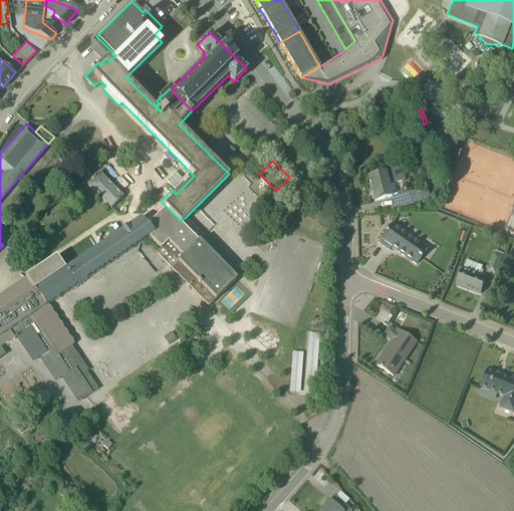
[(401,166),(367,174),(374,199),(391,195),(394,207),(411,203),(411,202),(422,199),(422,202),(431,200),(430,197),(432,196),(429,185),(398,193),(395,181),(405,178),(401,166)]
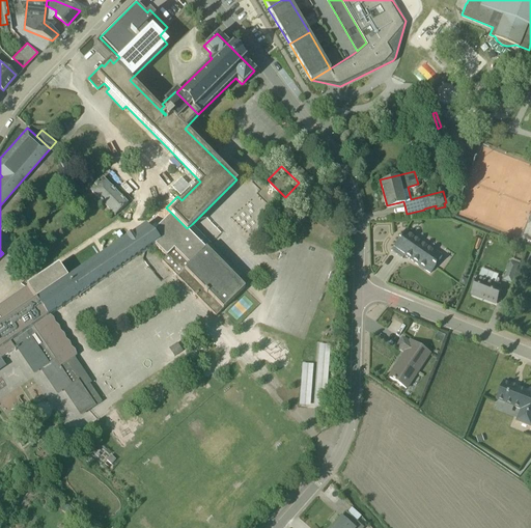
[(102,175),(89,188),(114,214),(128,201),(102,175)]
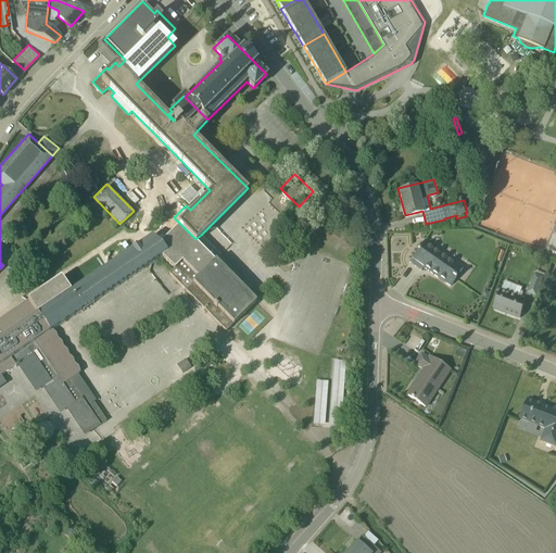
[(196,239),(174,217),(154,238),(152,234),(71,289),(61,275),(25,301),(41,325),(37,328),(0,352),(0,385),(5,381),(0,374),(9,368),(10,371),(17,365),(35,390),(41,386),(59,412),(65,407),(84,434),(105,418),(93,400),(96,399),(77,372),(70,377),(41,336),(162,254),(174,267),(168,272),(225,329),(255,300),(247,291),(252,286),(201,235),(196,239)]
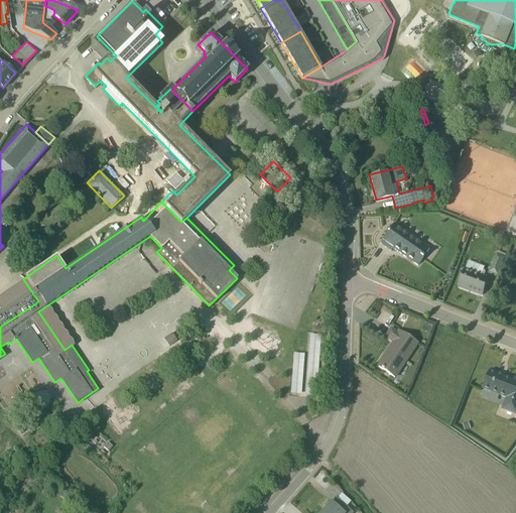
[(513,214),(506,229),(515,232),(515,202),(512,213),(513,214)]
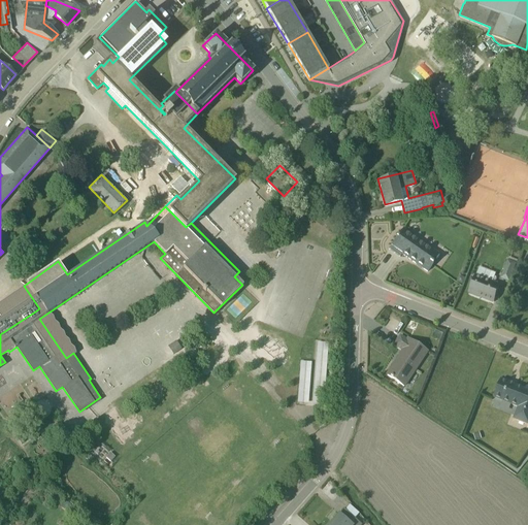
[(402,226),(389,247),(399,255),(401,252),(427,269),(439,252),(402,226)]
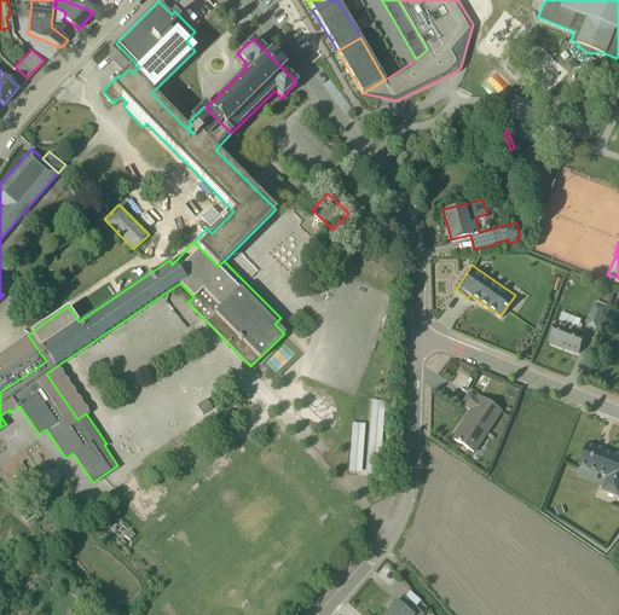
[(595,299),(585,323),(596,328),(606,302),(595,299)]
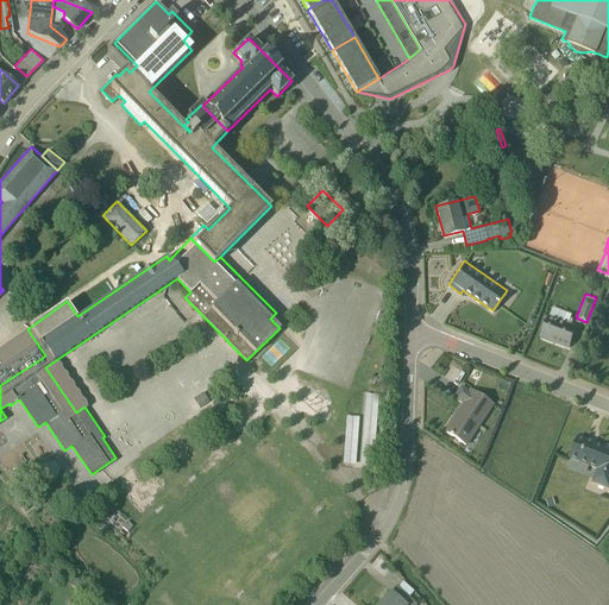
[(548,314),(540,334),(552,339),(553,338),(569,344),(569,345),(576,325),(567,321),(571,313),(552,306),(548,314)]
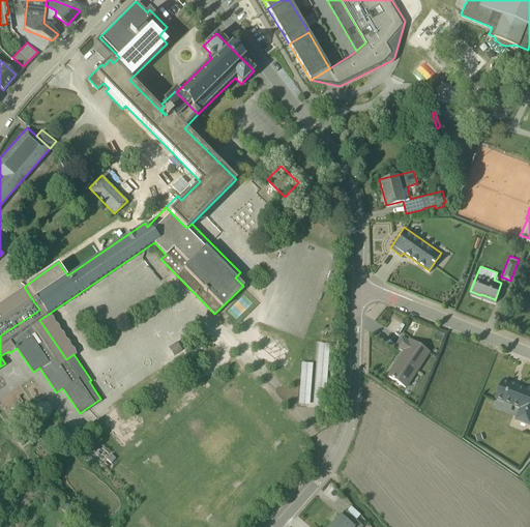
[(20,267),(15,272),(21,279),(24,275),(26,273),(20,267)]
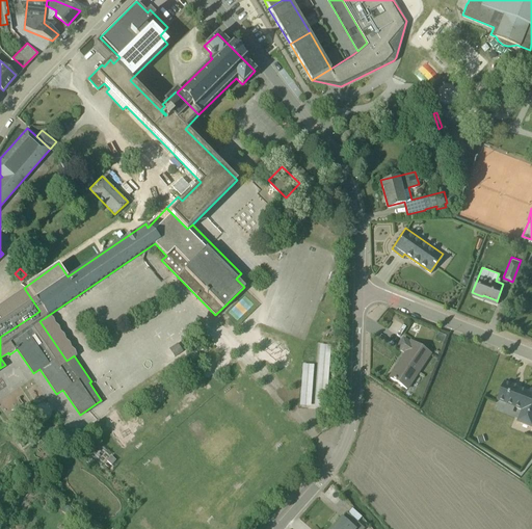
[(461,275),(459,282),(466,284),(468,278),(461,275)]
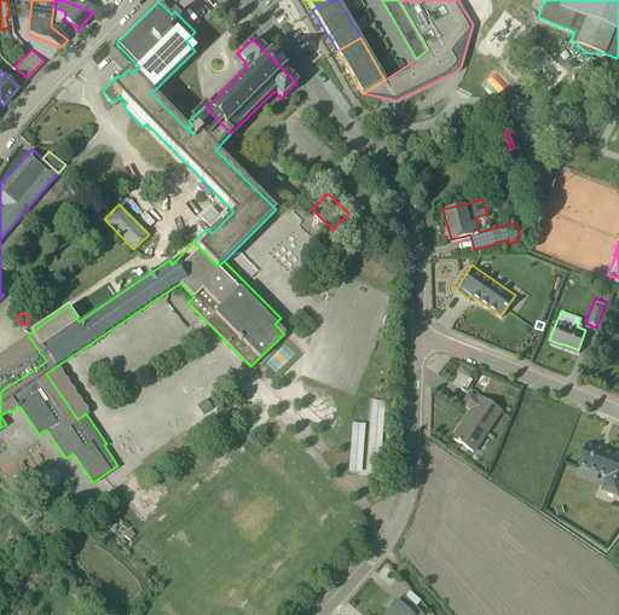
[(509,384),(505,393),(515,396),(519,388),(509,384)]
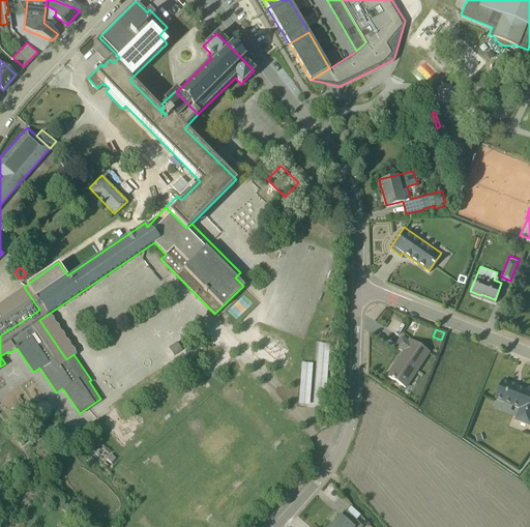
[(406,387),(430,351),(409,338),(402,348),(404,349),(387,375),(406,387)]
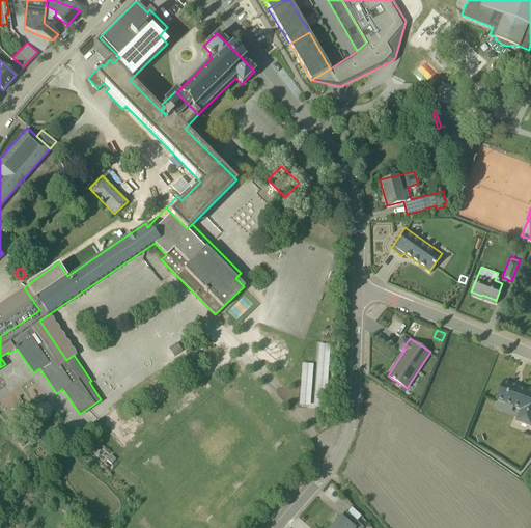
[(182,349),(176,341),(168,346),(173,355),(182,349)]
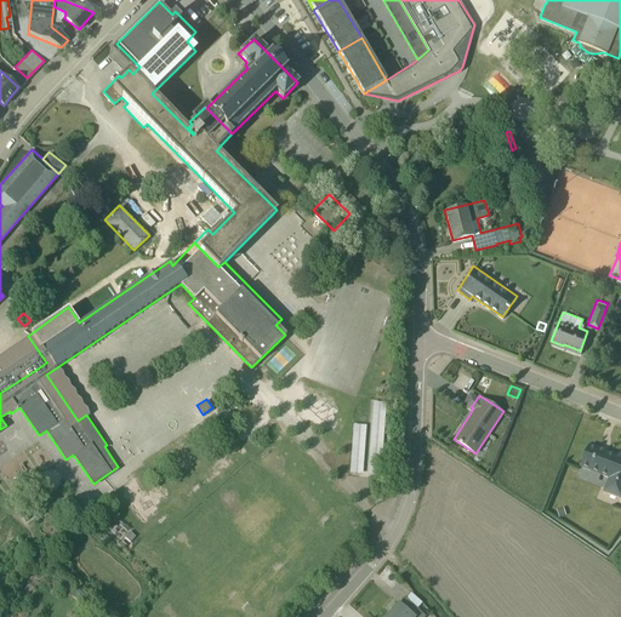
[(380,473),(386,400),(374,400),(368,472),(380,473)]
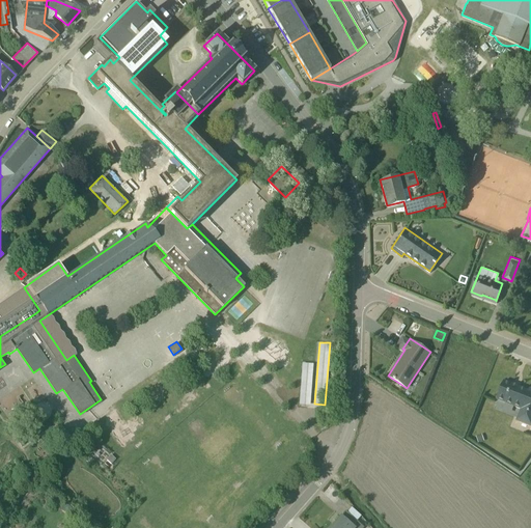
[(313,362),(302,361),(299,403),(310,404),(313,362)]
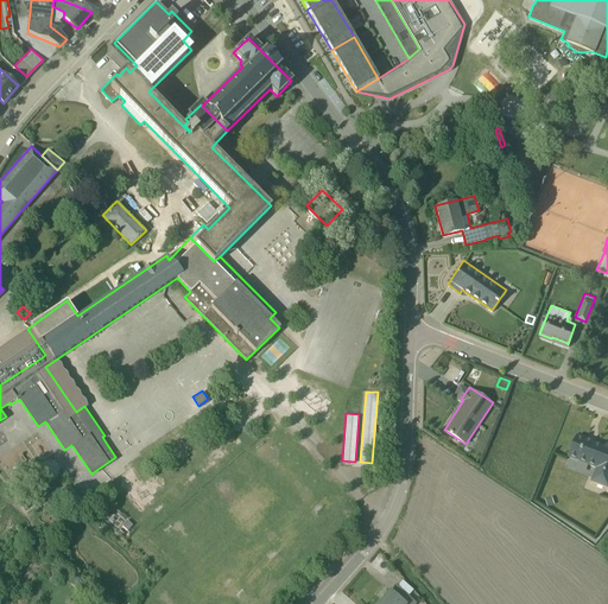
[(607,488),(607,487),(607,445),(575,432),(567,455),(595,465),(589,481),(607,488)]
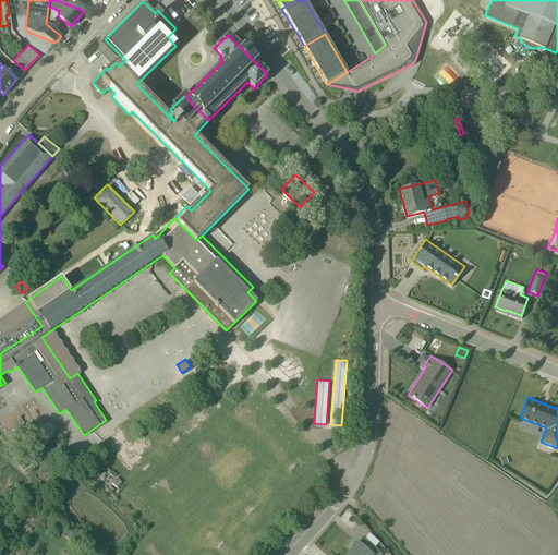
[(506,454),(499,456),(501,463),(508,461),(506,454)]
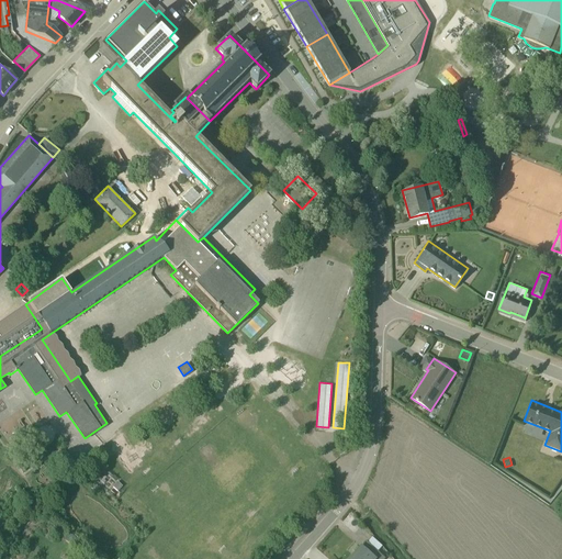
[(367,540),(364,539),(348,558),(382,558),(384,557),(377,549),(381,545),(371,536),(367,540)]
